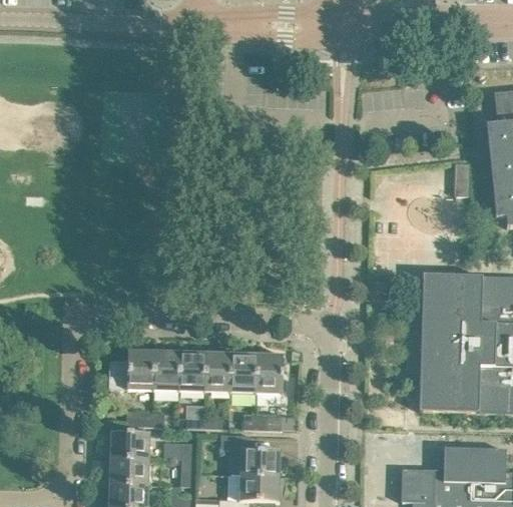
[(512,84),(493,86),(496,119),(490,119),(497,223),(512,221),(512,84)]
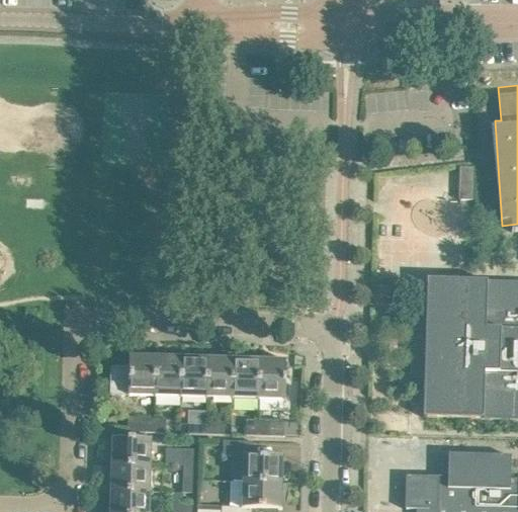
[(473,189),(476,161),(464,161),(463,189),(473,189)]
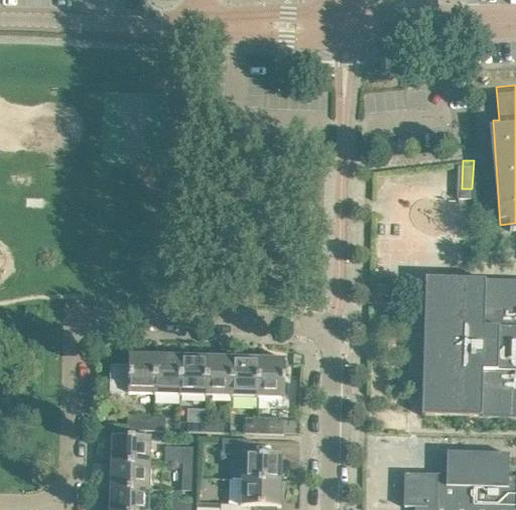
[(515,413),(515,275),(425,273),(423,335),(428,335),(427,349),(423,349),(421,411),(515,413)]
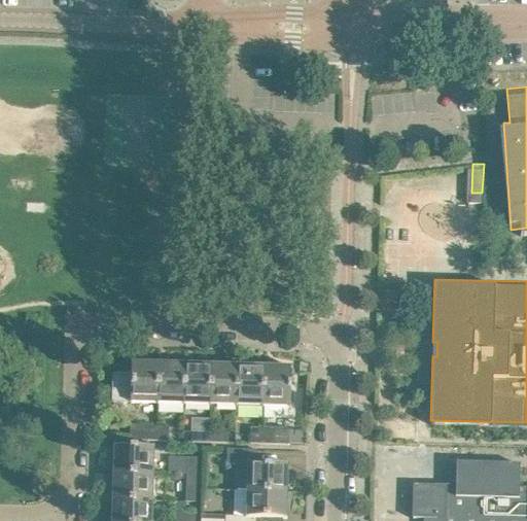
[(112,396),(131,397),(131,398),(157,400),(159,357),(132,357),(131,370),(113,369),(112,396)]
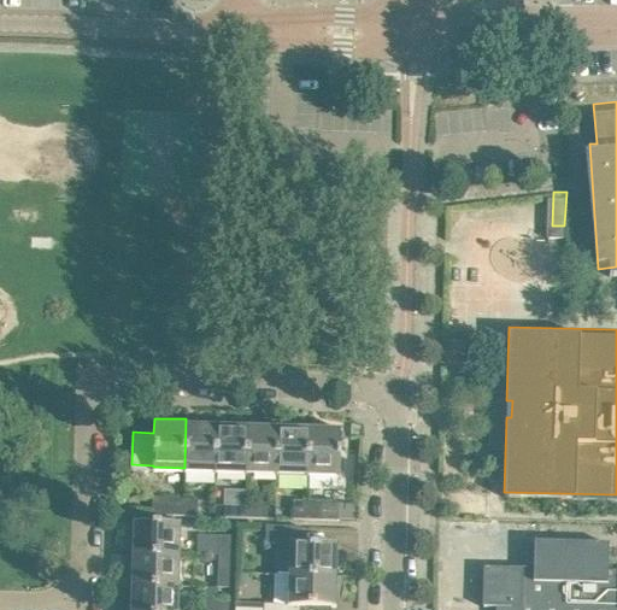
[(216,468),(217,420),(186,418),(184,468),(216,468)]
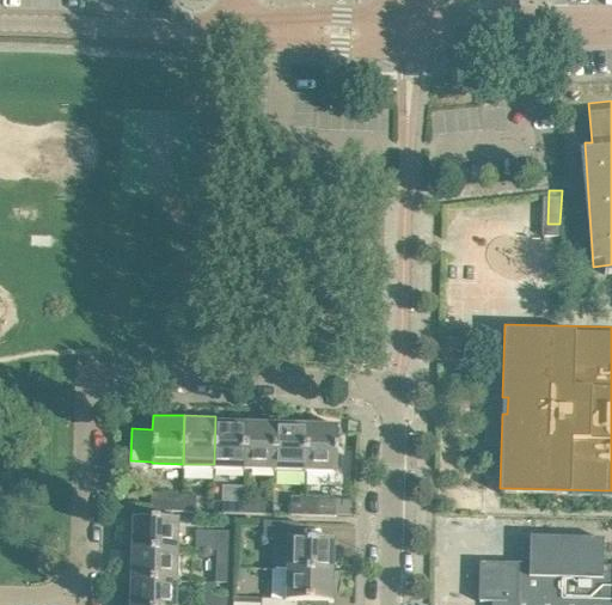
[(244,465),(245,417),(215,416),(214,464),(244,465)]
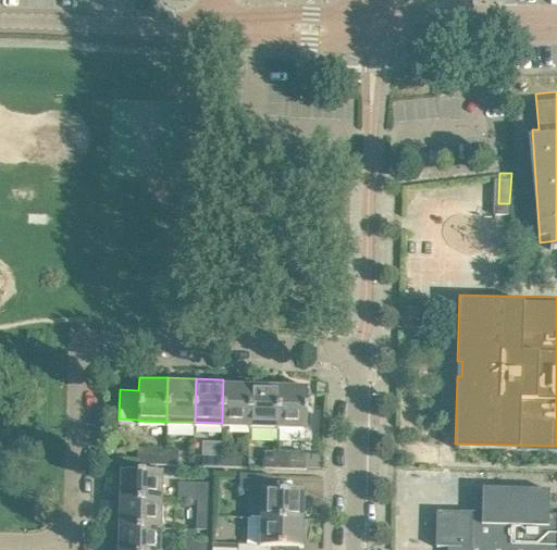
[(223,379),(222,423),(250,424),(251,380),(223,379)]
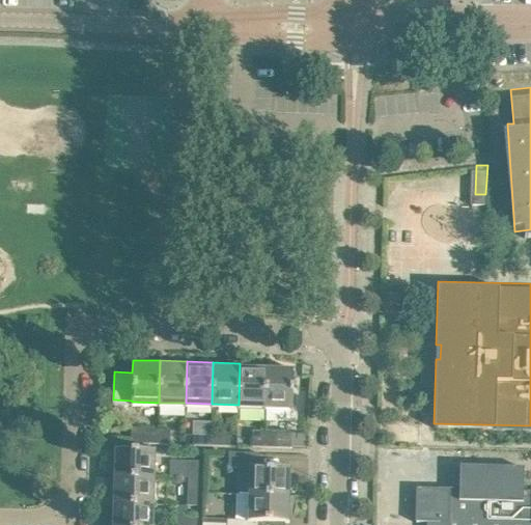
[(266,363),(240,363),(239,405),(264,406),(266,363)]
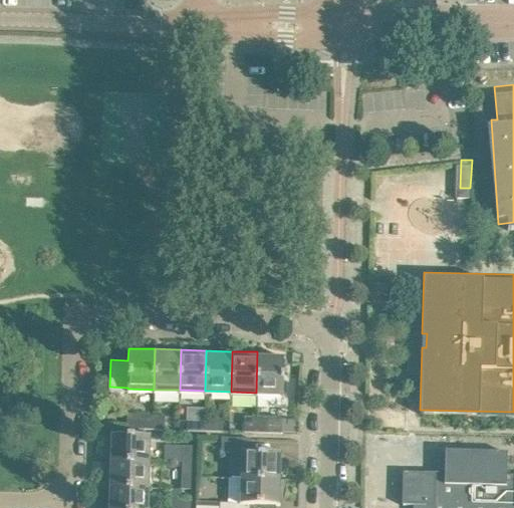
[(256,393),(282,393),(284,352),(257,351),(256,393)]
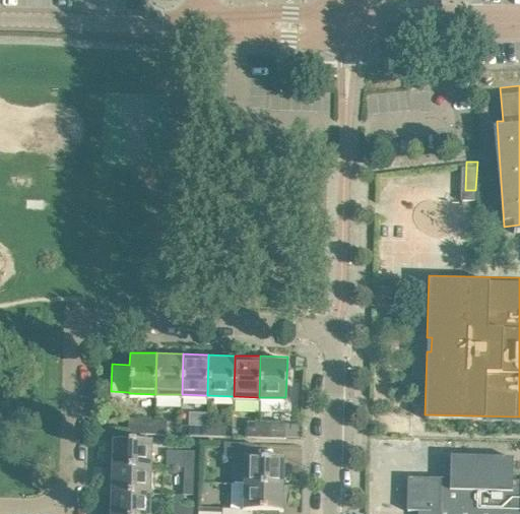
[(128,429),(154,430),(154,415),(128,414),(128,429)]
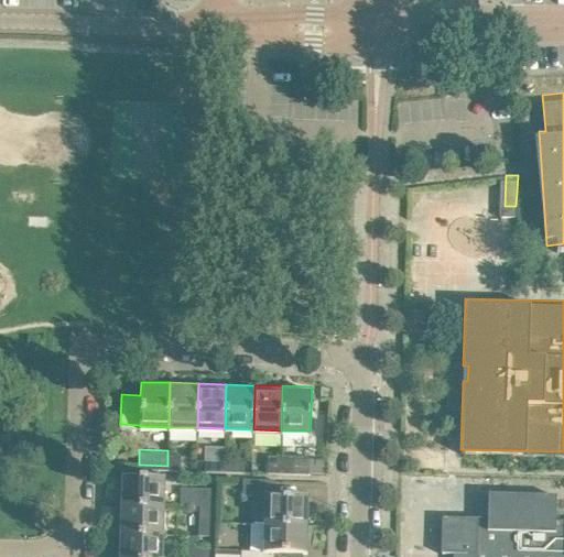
[(167,450),(167,466),(181,466),(181,450),(167,450)]
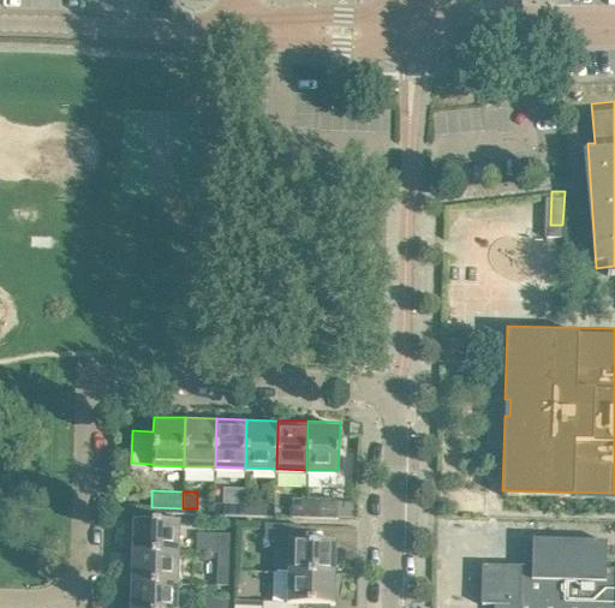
[(292,495),(292,511),(292,512),(305,512),(306,495),(292,495)]
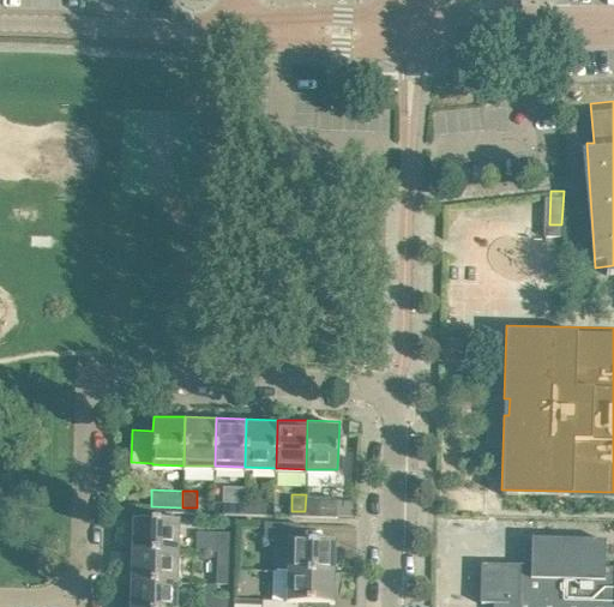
[(337,496),(306,494),(305,511),(337,512),(337,496)]
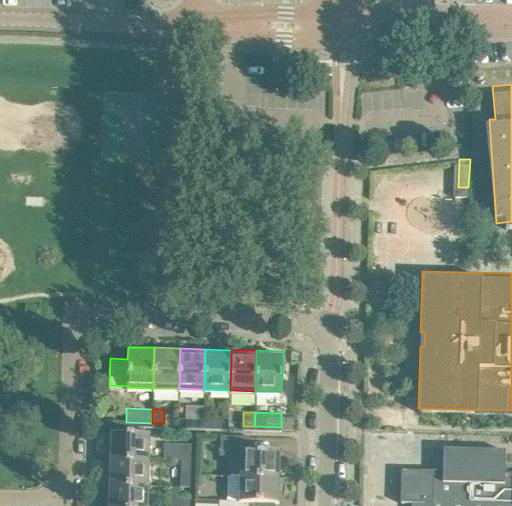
[(203,424),(203,415),(187,414),(186,424),(203,424)]
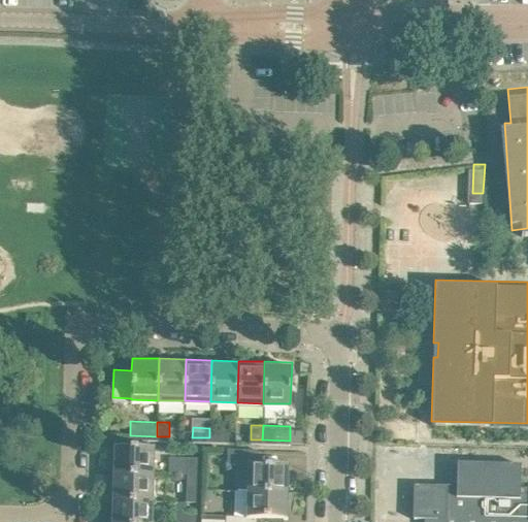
[(209,428),(209,437),(227,438),(228,428),(209,428)]
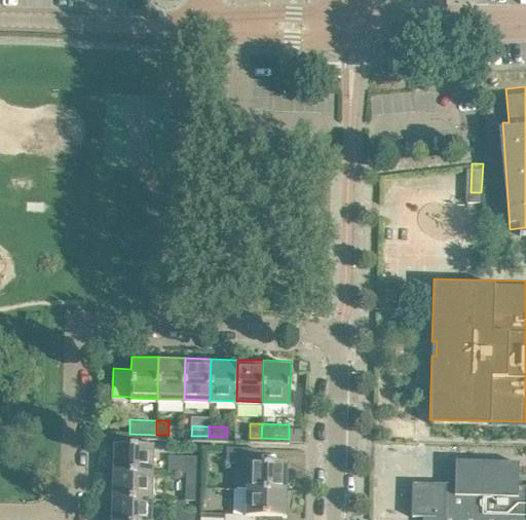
[(112,468),(154,469),(154,441),(113,440),(112,468)]
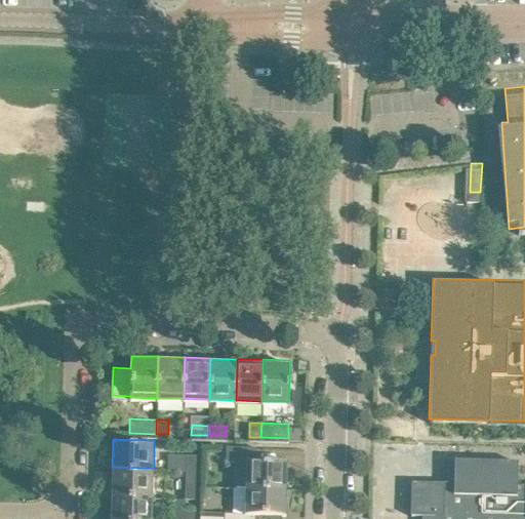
[(237,482),(237,483),(286,484),(287,457),(256,456),(256,443),(236,442),(226,442),(226,457),(246,457),(245,482),(237,482)]
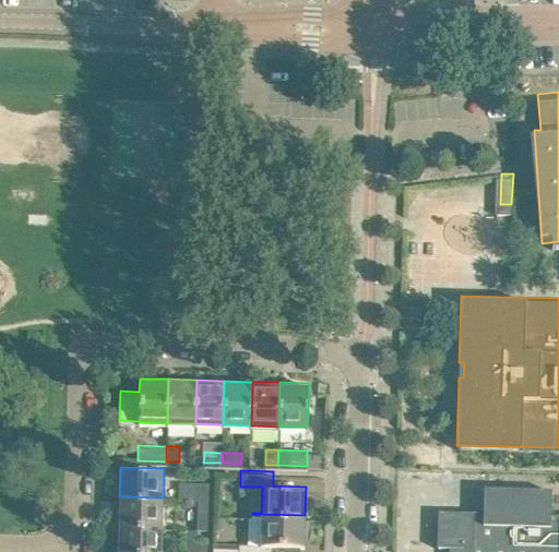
[(198,479),(198,499),(209,499),(209,479),(198,479)]
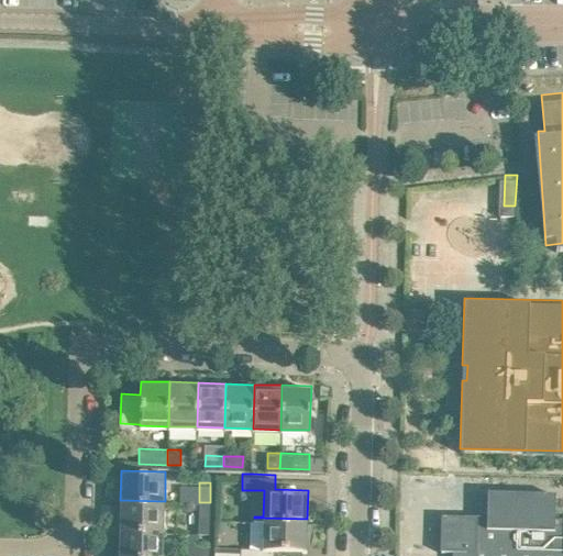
[(562,555),(562,515),(554,515),(555,490),(487,489),(486,513),(441,512),(440,547),(463,548),(462,555),(562,555)]
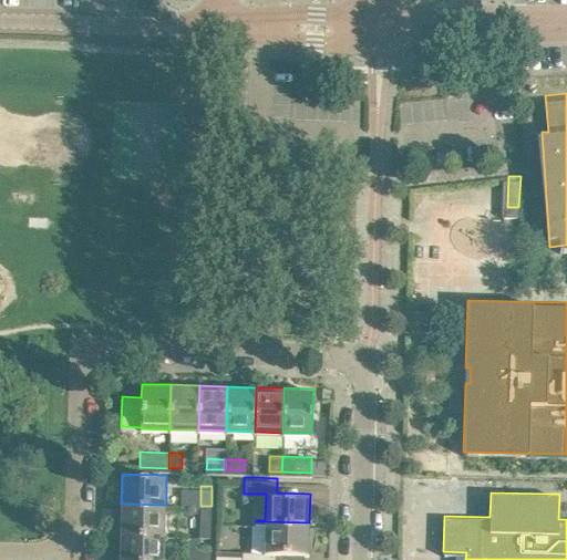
[(121,504),(121,531),(165,532),(166,505),(121,504)]
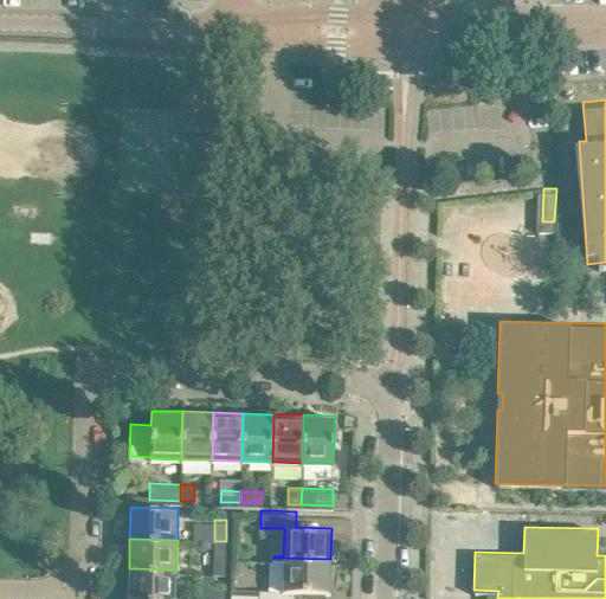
[(226,541),(214,541),(213,560),(225,561),(226,541)]
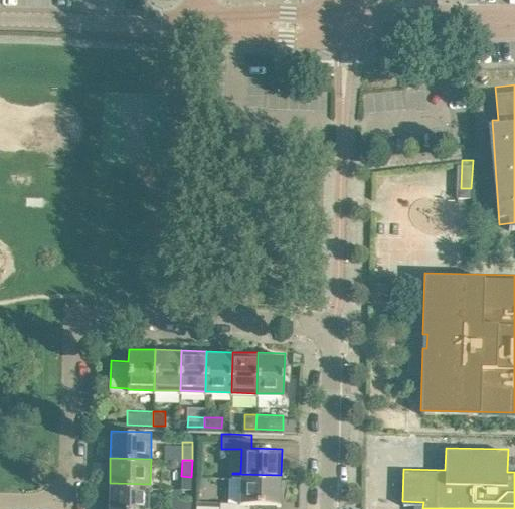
[(281,502),(281,475),(232,474),(231,499),(219,499),(219,508),(249,508),(249,501),(281,502)]
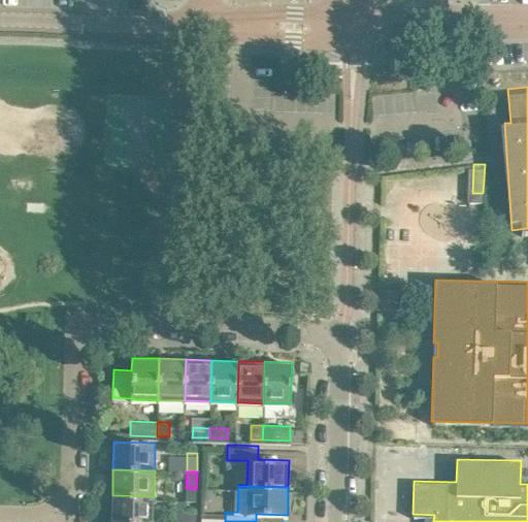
[(118,521),(153,521),(154,496),(112,495),(111,521),(118,521)]
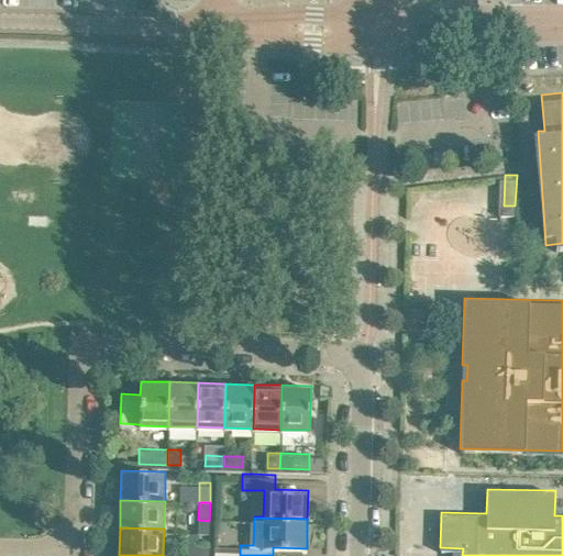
[(187,541),(186,555),(208,555),(209,542),(199,542),(199,533),(188,532),(187,541)]
